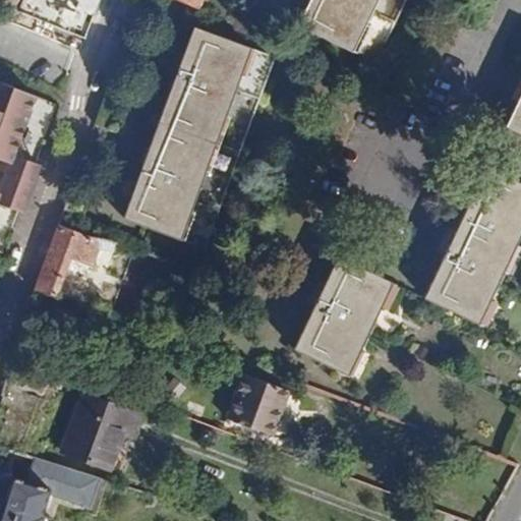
[(35,0),(32,9),(52,17),(58,0),(35,0)]
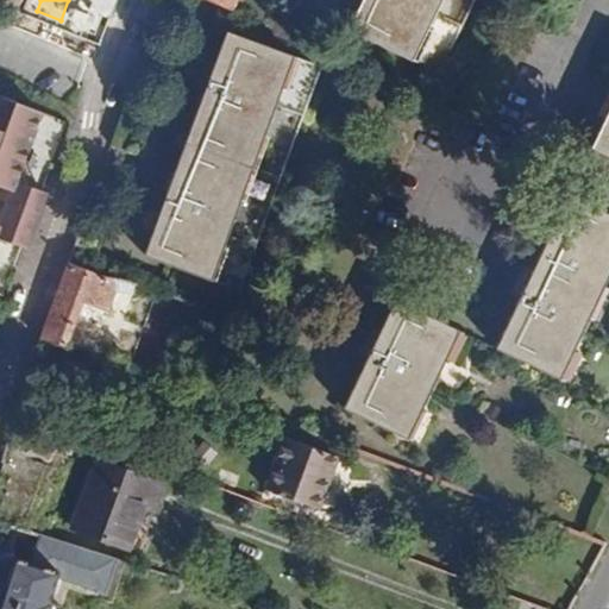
[(362,0),(349,30),(437,73),(470,0),(362,0)]
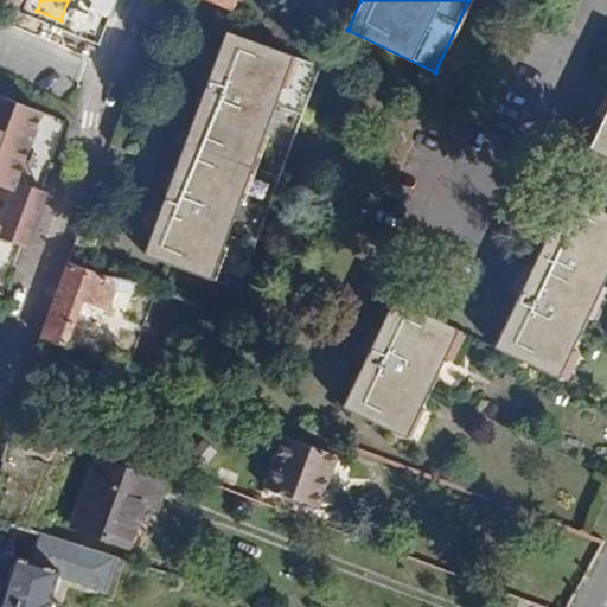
[(231,34),(144,253),(236,288),(324,71),(231,34)]
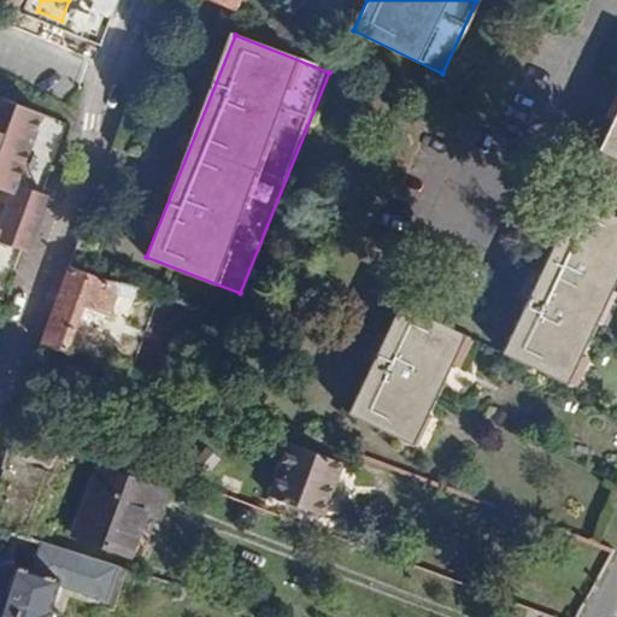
[(0,298),(6,301),(17,274),(13,269),(21,248),(25,251),(46,194),(41,193),(50,175),(54,172),(72,125),(41,113),(0,98),(0,298)]
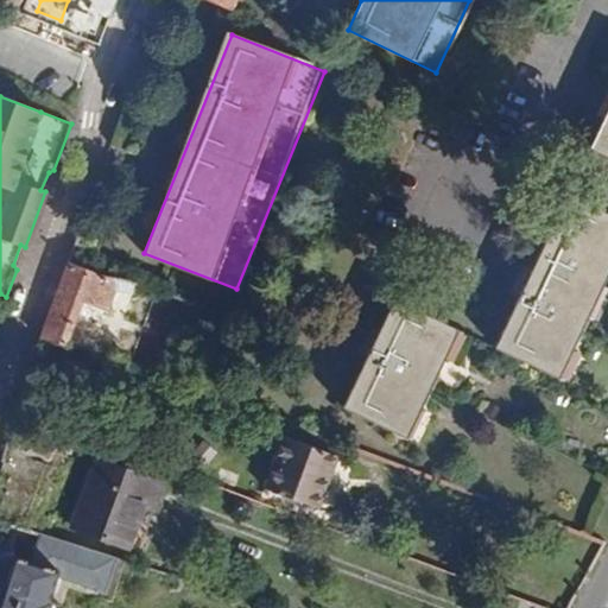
[(607,214),(576,201),(506,352),(565,380),(607,287),(607,214)]
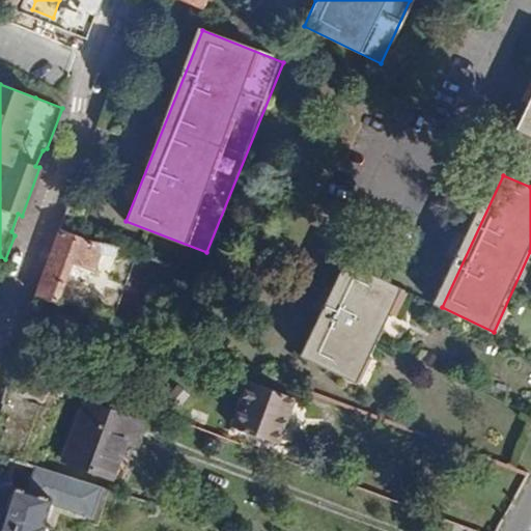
[(60,229),(35,295),(59,301),(68,272),(92,275),(99,254),(113,257),(119,247),(60,229)]
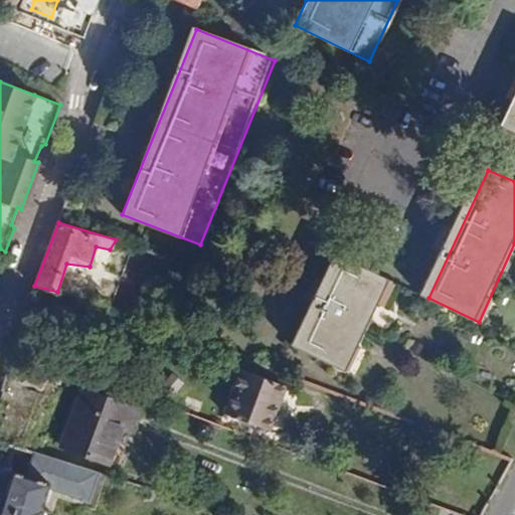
[(351,262),(309,352),(361,376),(403,287),(351,262)]
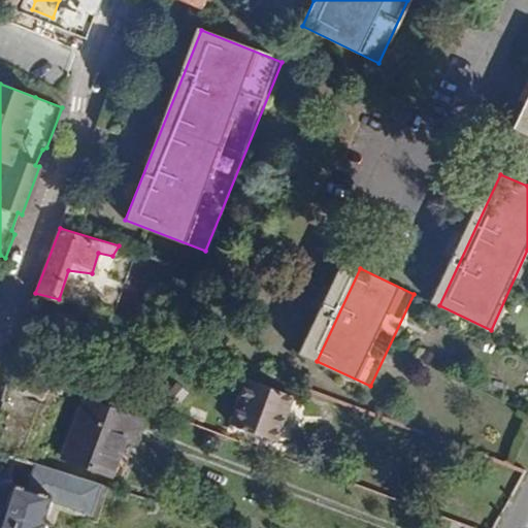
[(73,312),(90,318),(93,308),(76,304),(73,312)]
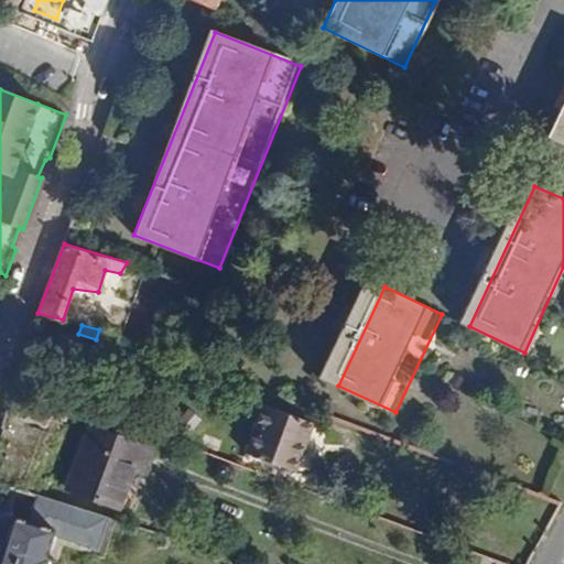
[(266,405),(248,453),(296,470),(314,422),(266,405)]
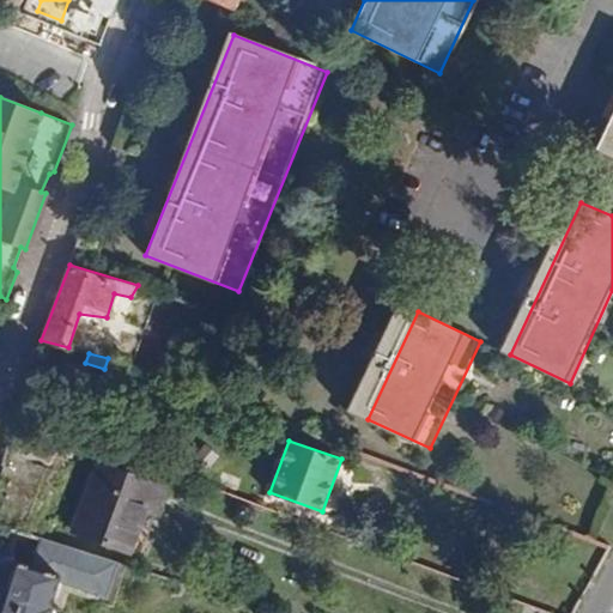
[(98,465),(74,532),(129,553),(145,510),(157,515),(164,497),(143,489),(145,481),(98,465)]
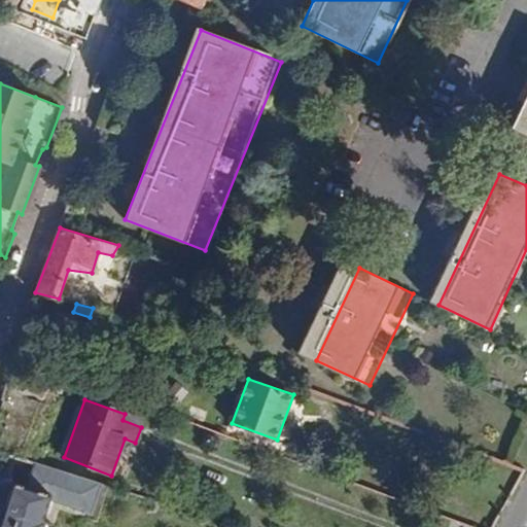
[(123,420),(141,427),(143,421),(125,414),(123,420)]
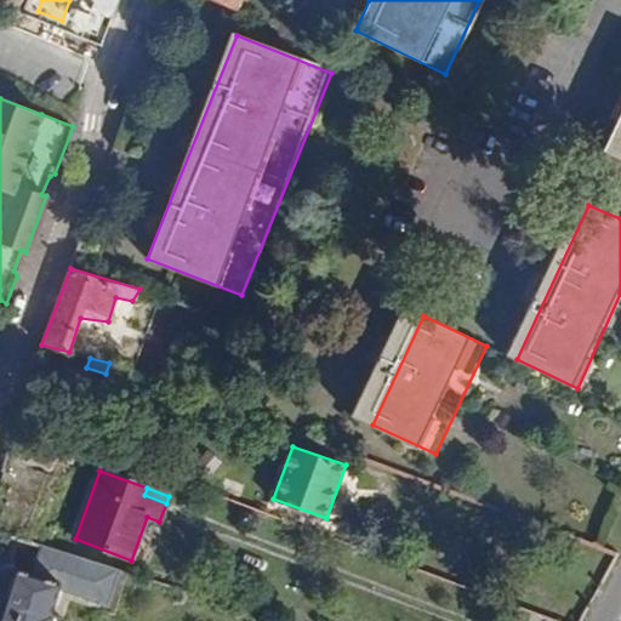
[(147,517),(131,560),(144,564),(159,522),(147,517)]
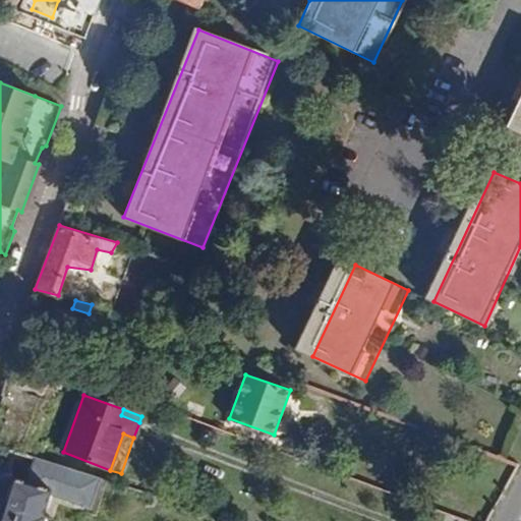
[(108,475),(35,455),(15,520),(55,520),(62,497),(99,507),(108,475)]
